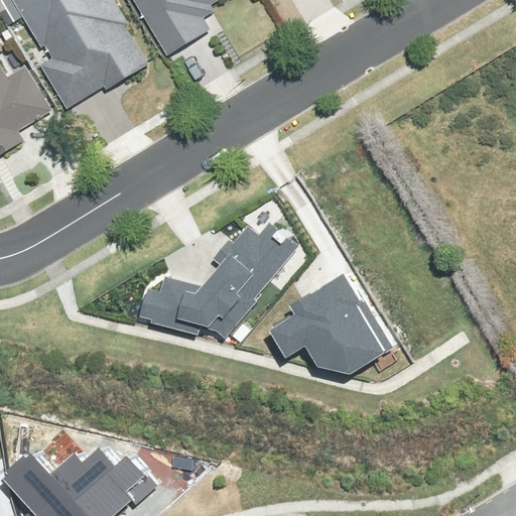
[(138,22),(124,0),(22,0),(53,49),(56,47),(62,57),(51,66),(78,108),(117,84),(121,90),(159,66),(134,25),(138,22)]
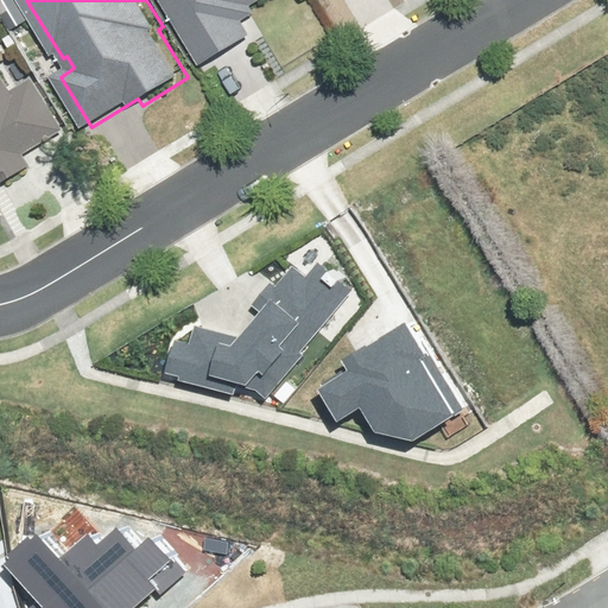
[(170,0),(211,69),(261,38),(251,19),(261,13),(258,7),(268,0),(170,0)]
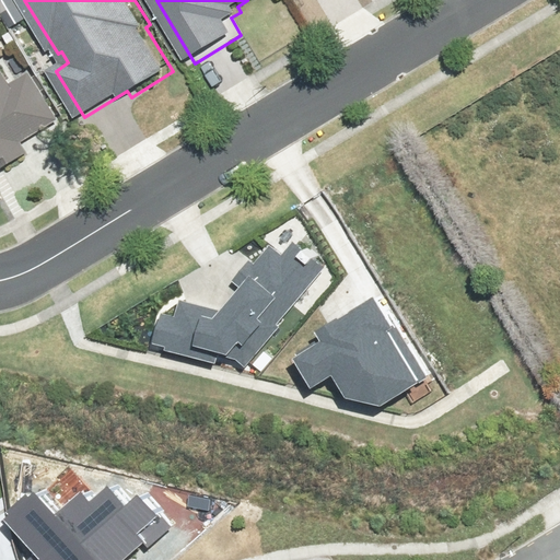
[(20,84),(6,60),(0,63),(0,170),(3,175),(37,153),(30,142),(66,119),(37,74),(20,84)]
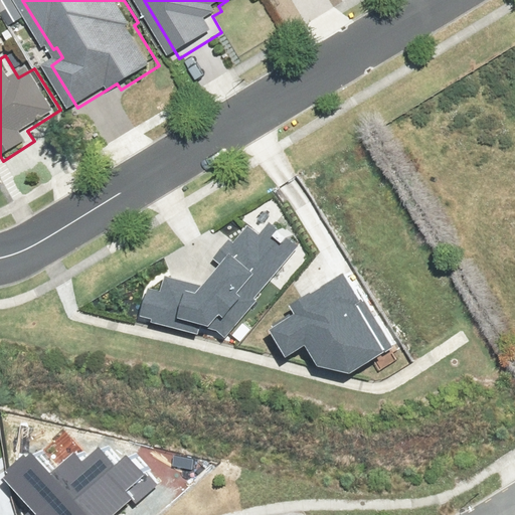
[(219,266),(201,287),(165,277),(161,292),(148,288),(139,315),(200,328),(219,332),(224,338),(232,326),(300,250),(268,223),(256,236),(246,227),(233,241),(230,239),(212,260),(219,266)]
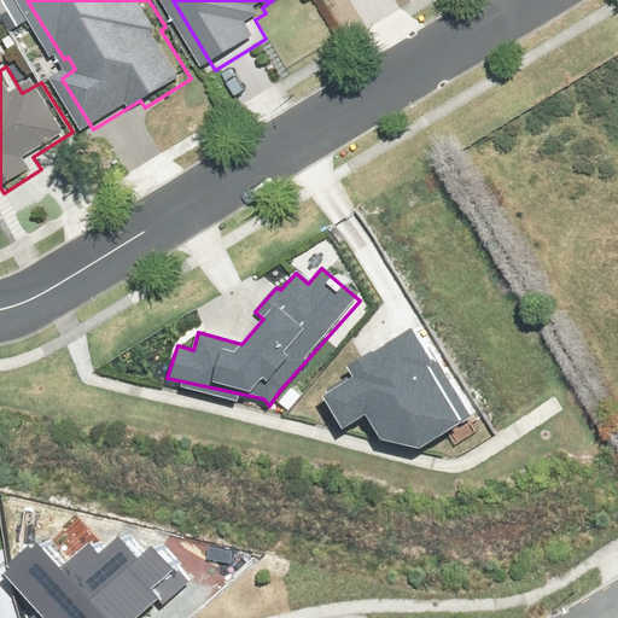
[(355,378),(324,396),(342,427),(366,413),(380,439),(419,448),(471,417),(418,326),(348,366),(355,378)]
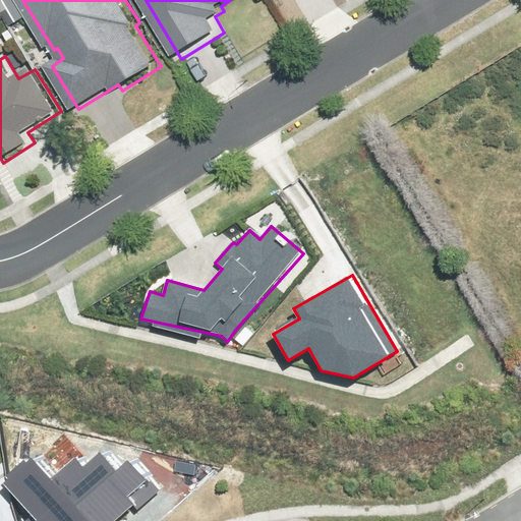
[(31,515),(23,520),(113,520),(132,504),(136,509),(156,490),(126,458),(116,468),(100,450),(83,465),(74,456),(50,478),(31,458),(2,484),(31,515)]
